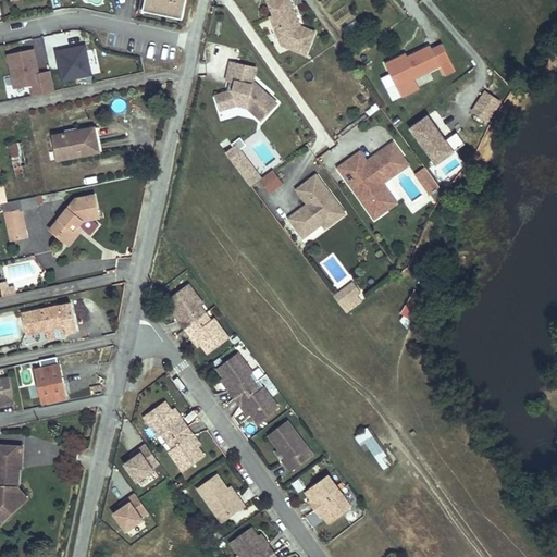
[(141,0),(140,9),(147,11),(149,0),(141,0)]
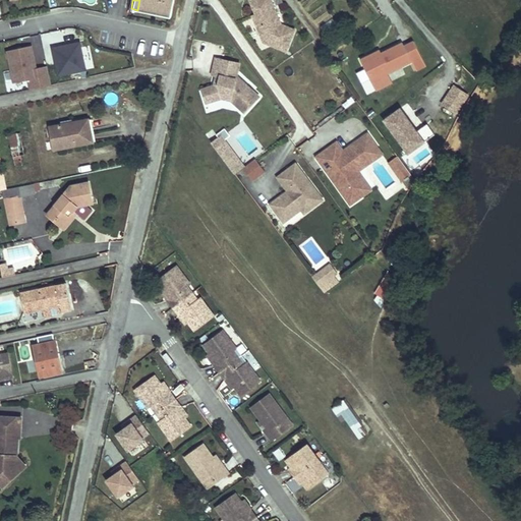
[(139,0),(137,10),(172,17),(175,0),(139,0)]
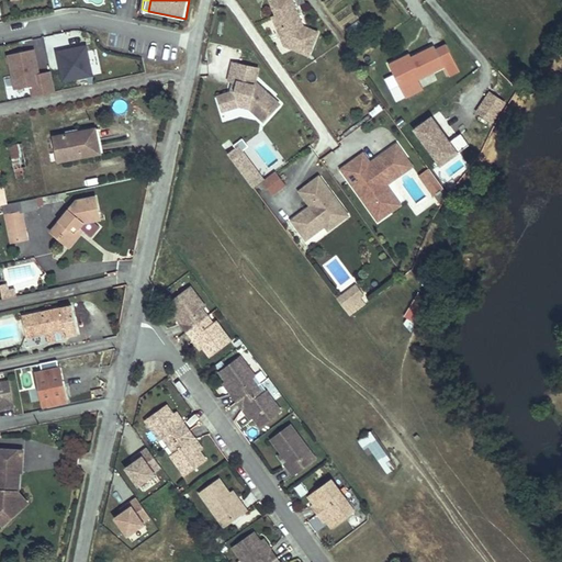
[(317,32),(301,25),(296,18),(298,14),(291,0),(270,0),(277,18),(280,15),(284,25),(278,27),(283,41),(292,45),(293,49),(308,55),(317,32)]
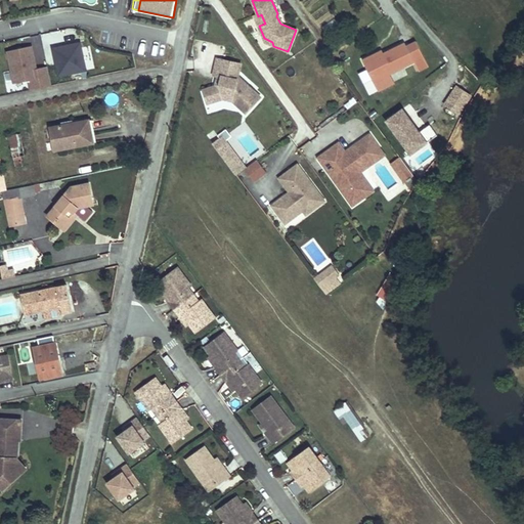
[(265,24),(261,14),(258,16),(255,17),(259,26),(265,24)]
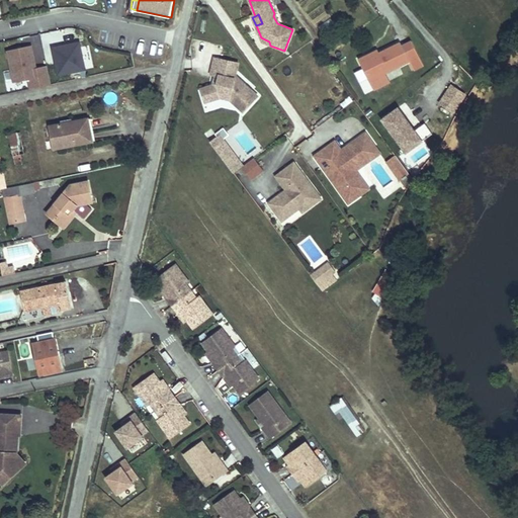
[(317,27),(322,32),(333,23),(329,18),(317,27)]
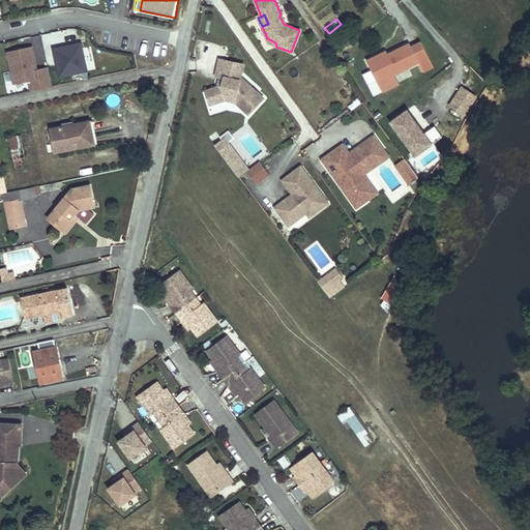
[(431,62),(421,42),(411,48),(409,43),(388,54),(385,56),(383,53),(367,61),(383,92),(398,84),(393,75),(418,62),(421,66),(431,62)]
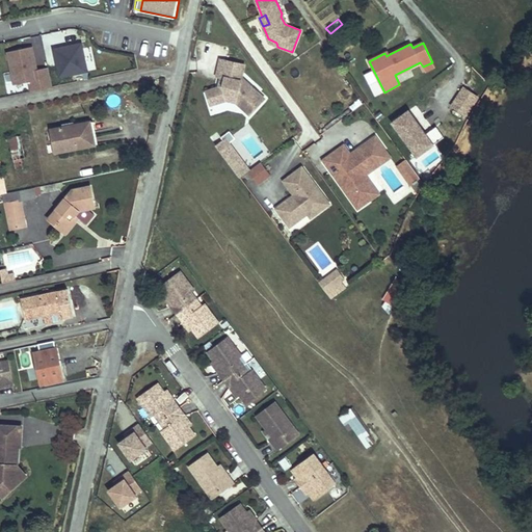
[(51,51),(58,81),(88,74),(82,44),(51,51)]
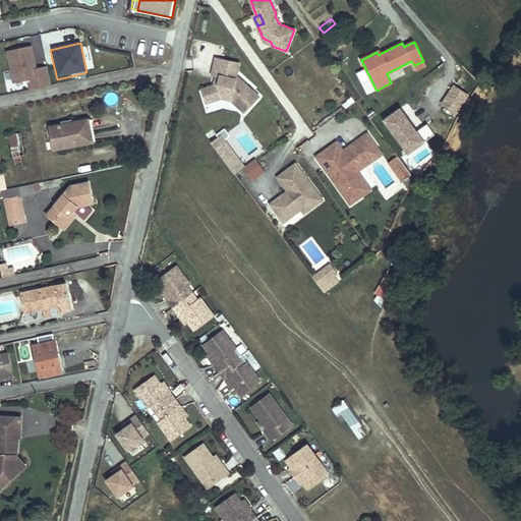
[(32,47),(8,52),(14,84),(30,81),(32,91),(52,87),(48,67),(37,69),(32,47)]
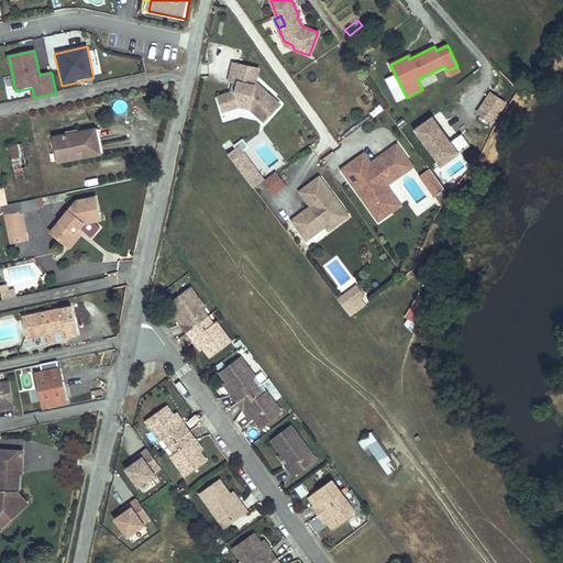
[(279,105),(261,87),(254,86),(258,68),(233,63),(230,80),(233,81),(238,83),(235,91),(231,94),(219,97),(223,111),(240,106),(250,108),(265,121),(279,105)]
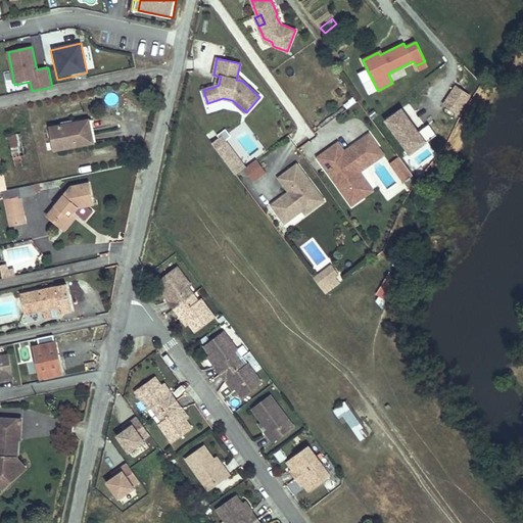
[(418,72),(428,66),(425,61),(416,65),(418,72)]
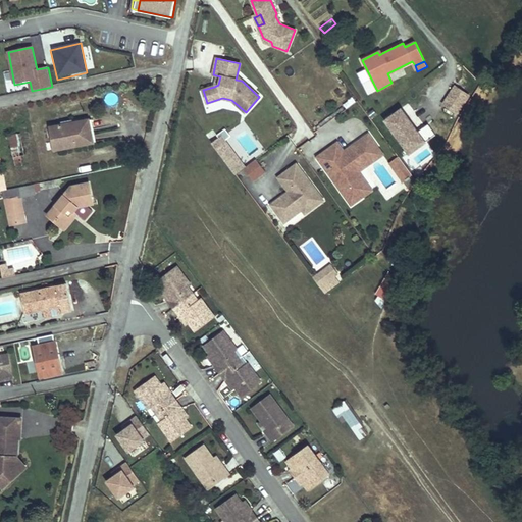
[(458,115),(470,95),(455,85),(441,104),(458,115)]
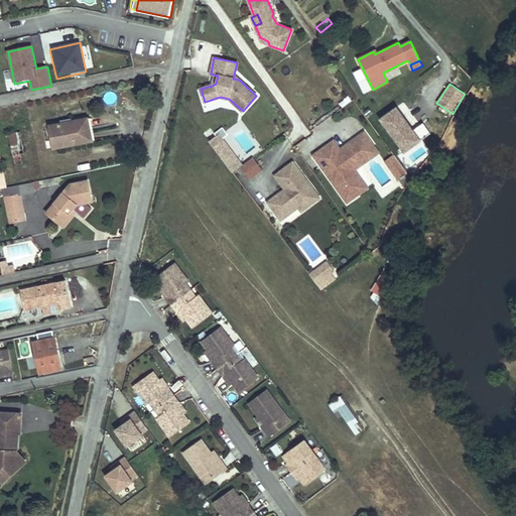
[(430,133),(423,123),(413,130),(396,108),(380,119),(404,152),(430,133)]
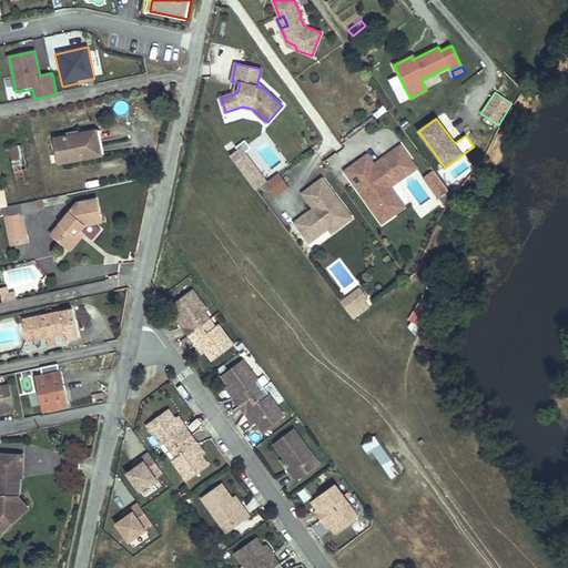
[(100,130),(92,131),(95,145),(100,144),(101,154),(104,154),(100,130)]
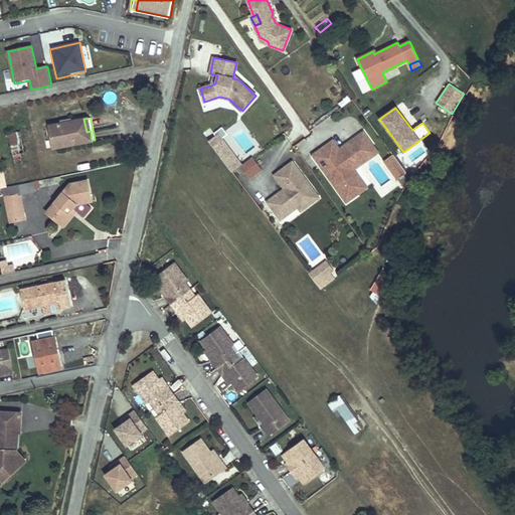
[(71,121),(60,123),(49,125),(53,148),(92,140),(91,131),(87,132),(83,119),(71,121)]
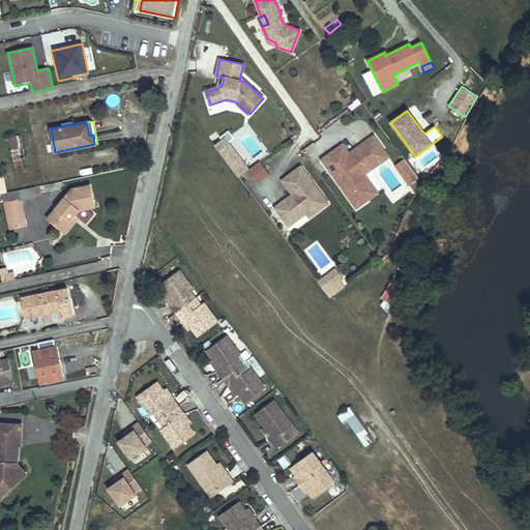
[(20,135),(6,138),(7,141),(10,140),(15,165),(22,163),(21,158),(25,157),(20,135)]
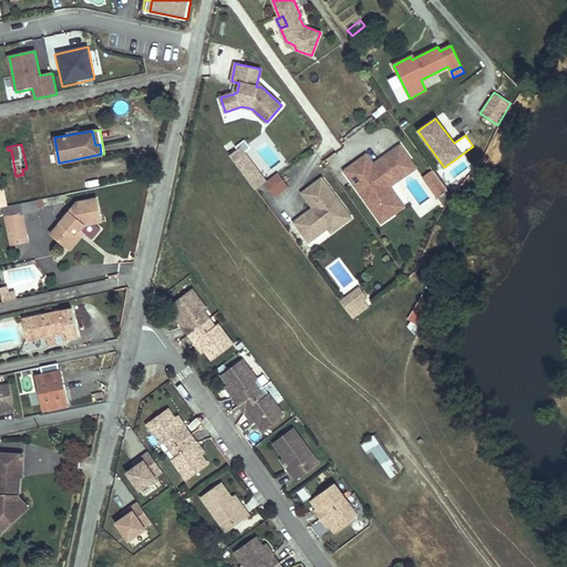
[(390,187),(387,183),(406,168),(402,163),(409,157),(400,146),(373,165),(377,169),(370,175),(360,160),(344,171),(368,203),(371,200),(375,208),(372,210),(381,223),(392,215),(388,208),(399,200),(390,187)]
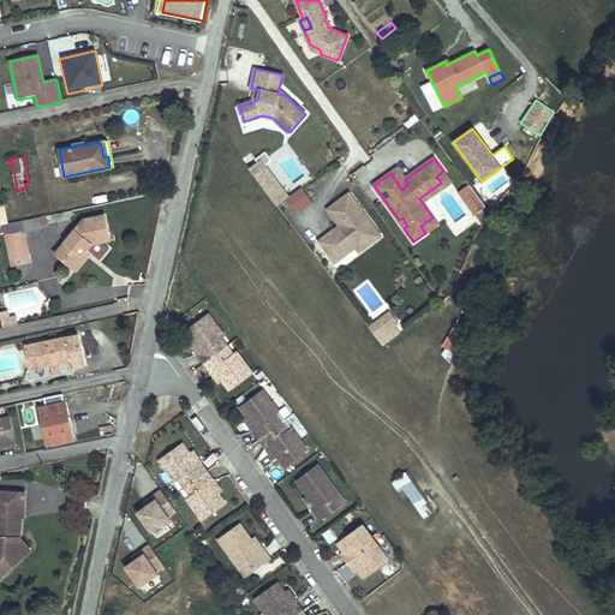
[(261,160),(249,168),(276,206),(286,198),(290,197),(261,160)]
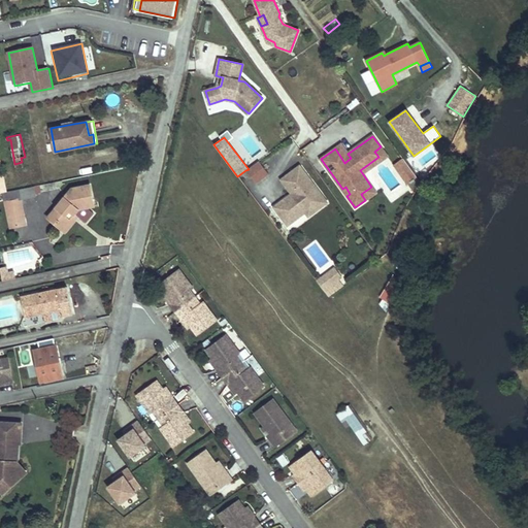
[(348,154),(341,144),(335,149),(344,163),(351,158),(348,154)]
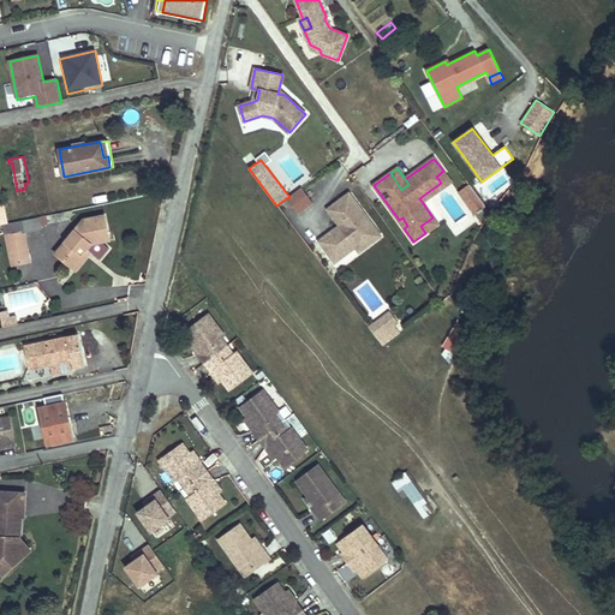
[(423,203),(452,183),(443,171),(436,177),(441,183),(419,198),(423,203)]
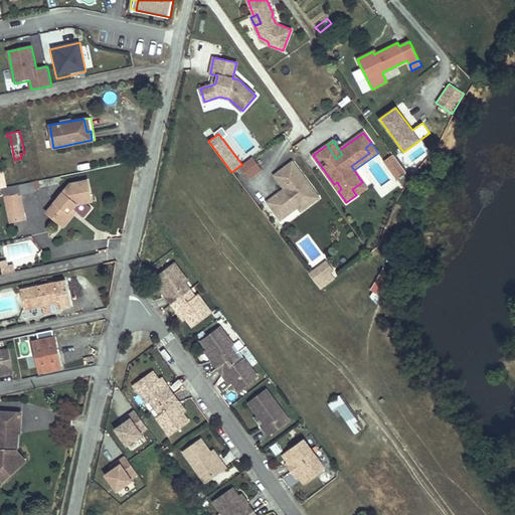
[(386,164),(395,158),(393,154),(384,161),(386,164)]
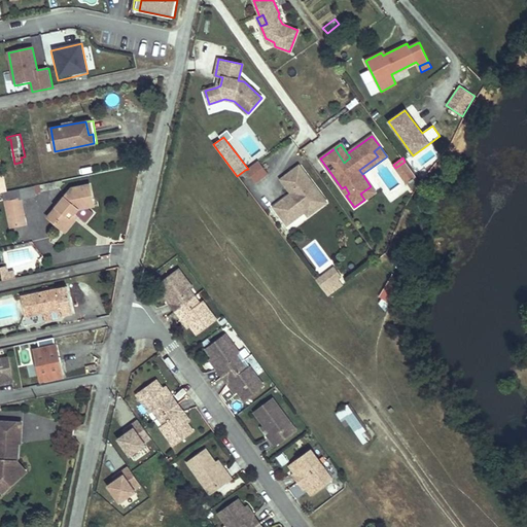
[(248,169),(245,170),(255,184),(268,175),(257,161),(248,169)]
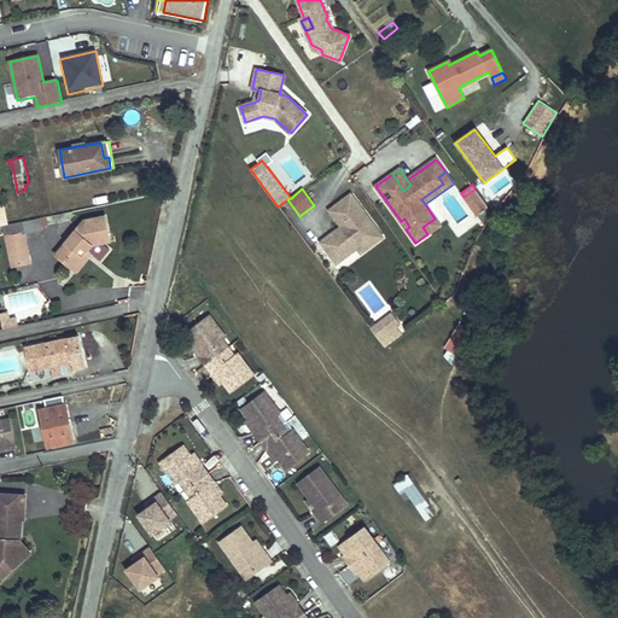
[(488,208),(474,190),(464,197),(477,215),(488,208)]
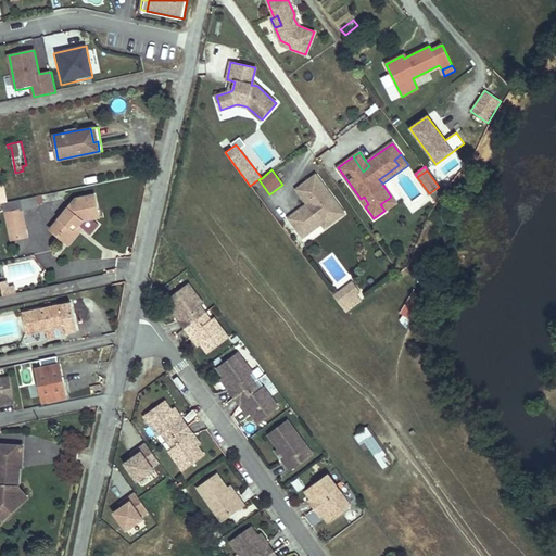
[(344,213),(315,175),(300,187),(311,201),(307,204),(289,218),(297,229),(304,224),(307,228),(323,217),(329,225),(344,213)]
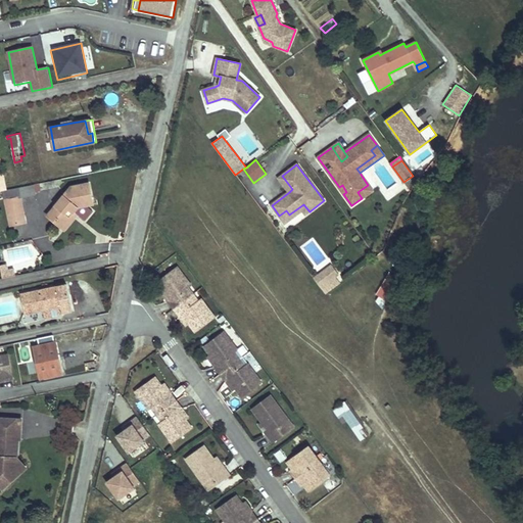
[(292,189),(282,176),(279,178),(289,192),(292,189)]
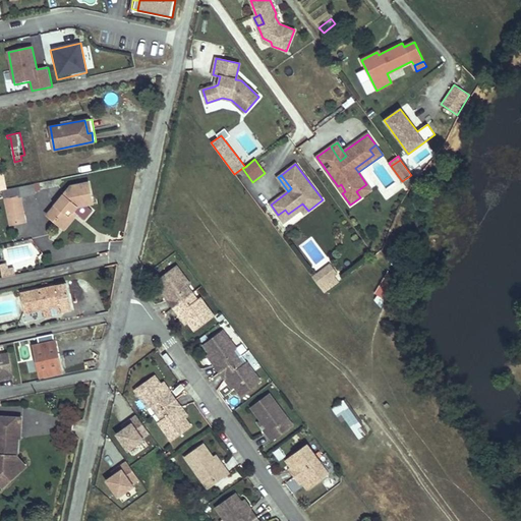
[(409,190),(415,180),(411,175),(402,181),(409,190)]
